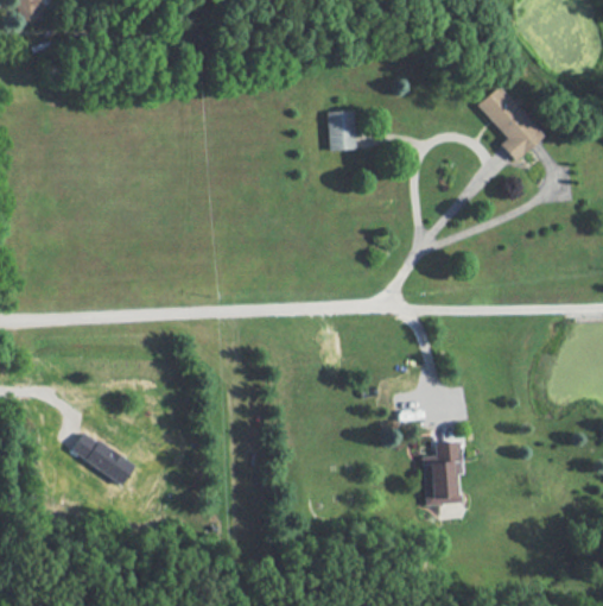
[(16,0),(18,21),(42,20),(40,0),(16,0)]
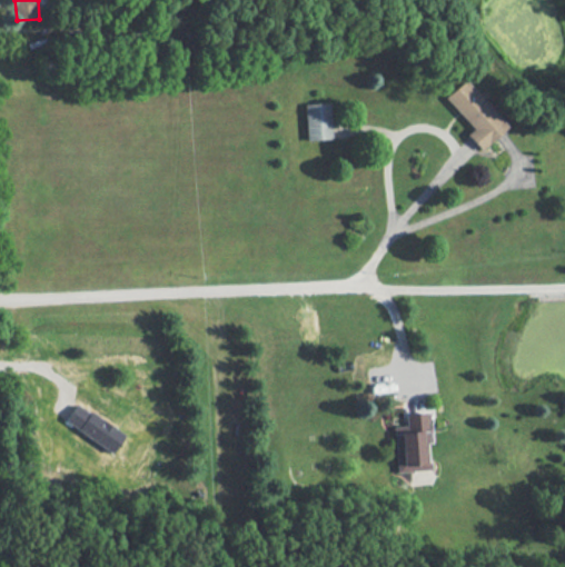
[(475,130),(468,136),(483,151),(508,128),(466,80),(446,99),(475,130)]
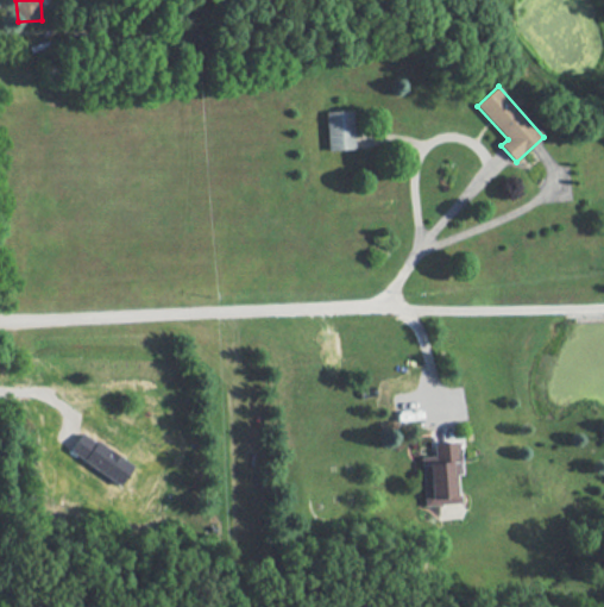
[(357,112),(329,112),(332,151),(358,151),(357,112)]
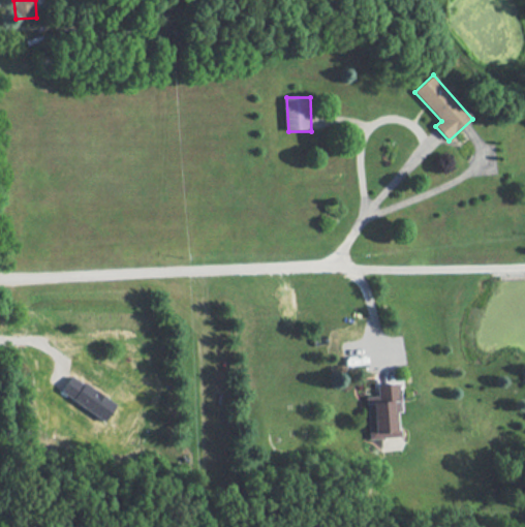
[(119,404),(73,376),(63,394),(107,422),(119,404)]
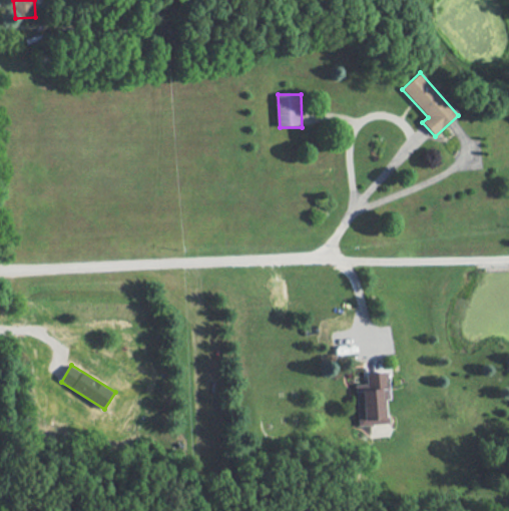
[(358,386),(360,427),(391,425),(389,400),(393,400),(391,373),(368,374),(369,385),(358,386)]
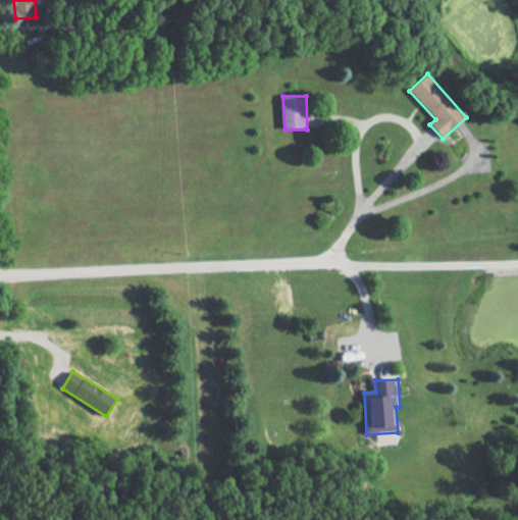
All buildings are outlined.
